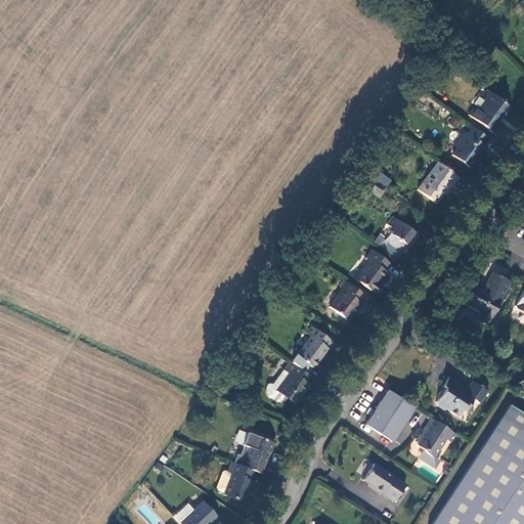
[(468,113),(492,131),(500,121),(497,120),(509,104),(495,92),(489,100),(485,97),(484,99),(479,105),(476,102),(468,113)]
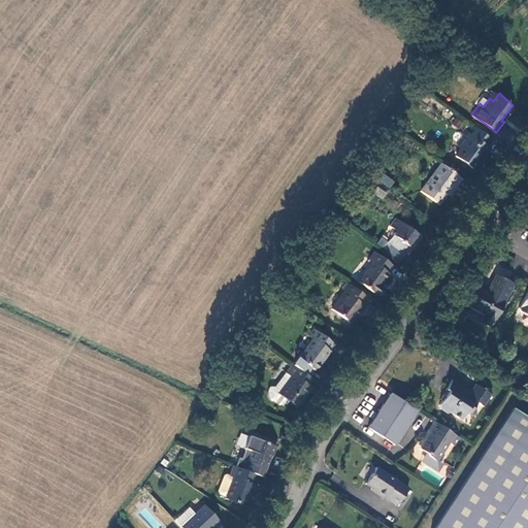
[(477,102),(480,103),(483,106),(488,100),(483,96),(477,102)]
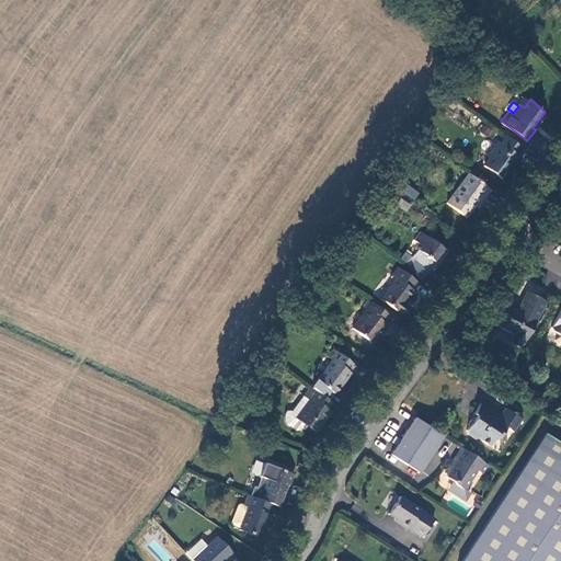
[(515,153),(521,146),(507,136),(503,144),(495,139),(484,153),(489,157),(483,164),(500,176),(504,171),(506,173),(519,157),(515,153)]
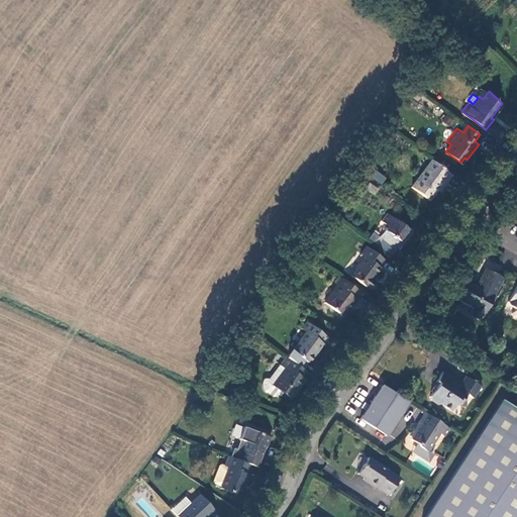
[(445,183),(450,175),(429,160),(411,186),(428,199),(437,188),(443,180),(445,183)]
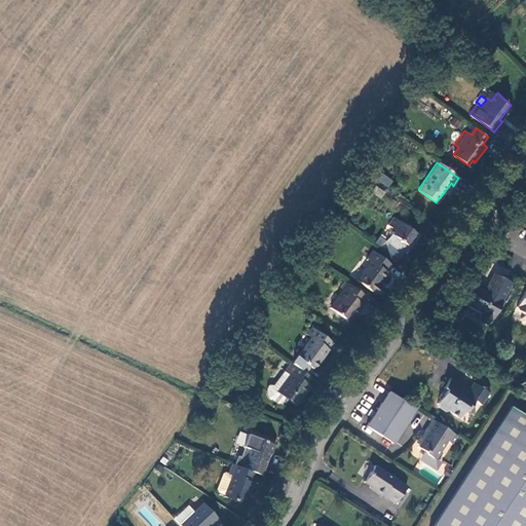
[(388,188),(393,181),(382,173),(377,180),(388,188)]
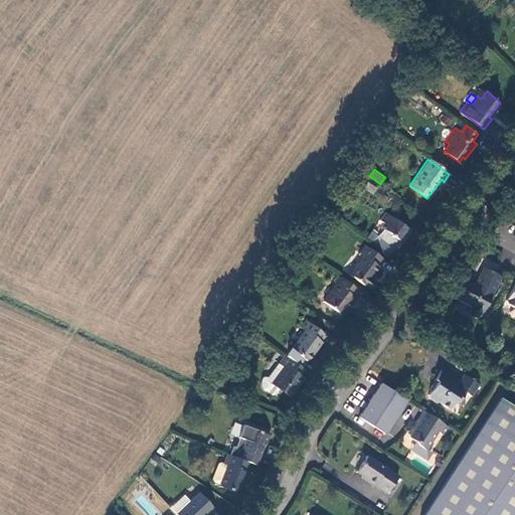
[(355,182),(360,176),(355,173),(351,179),(355,182)]
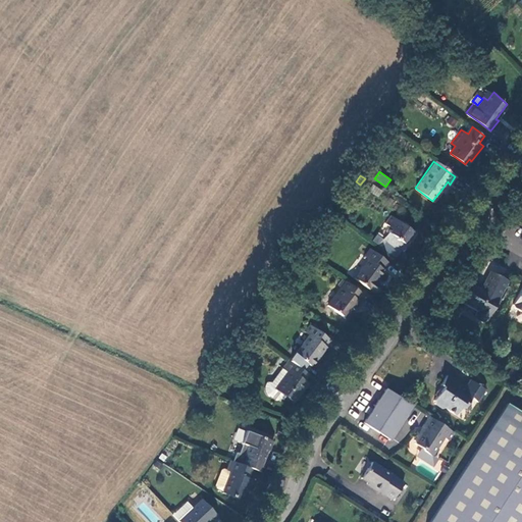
[(444,193),(450,185),(448,181),(441,190),(444,193)]
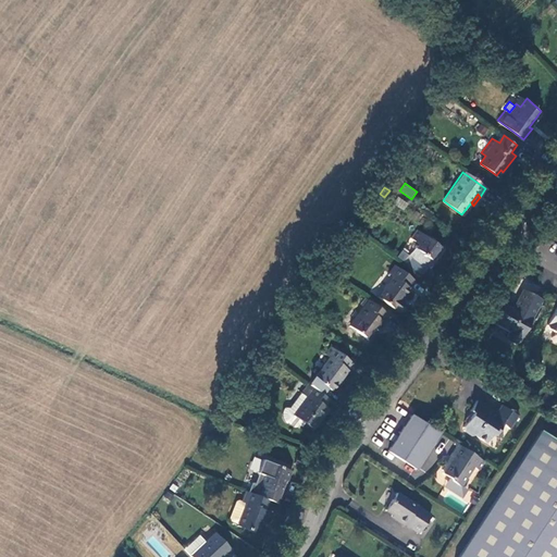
[(397,198),(395,206),(406,209),(408,201),(397,198)]
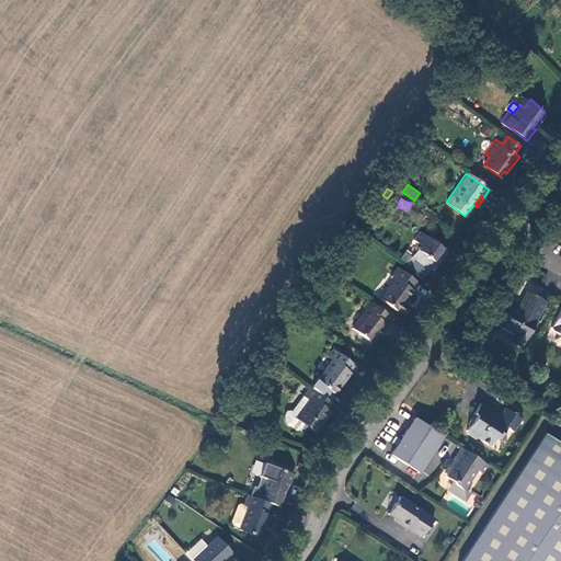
[(405,253),(400,260),(424,277),(444,250),(419,231),(412,239),(419,243),(410,256),(405,253)]
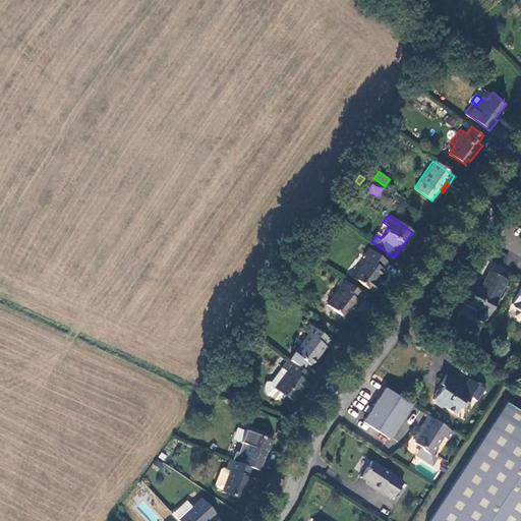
[(387,261),(368,247),(363,255),(366,257),(353,277),(369,289),(375,282),(374,281),(383,270),(382,269),(387,261)]
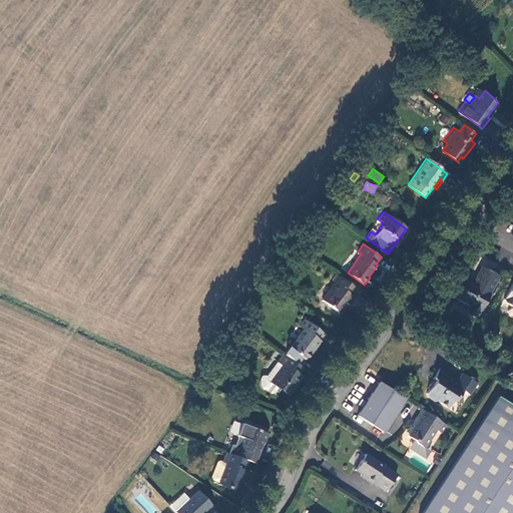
[(477,313),(498,275),(480,266),(471,282),(469,283),(462,279),(456,286),(451,295),(467,304),(465,308),(466,312),(473,316),(477,313)]
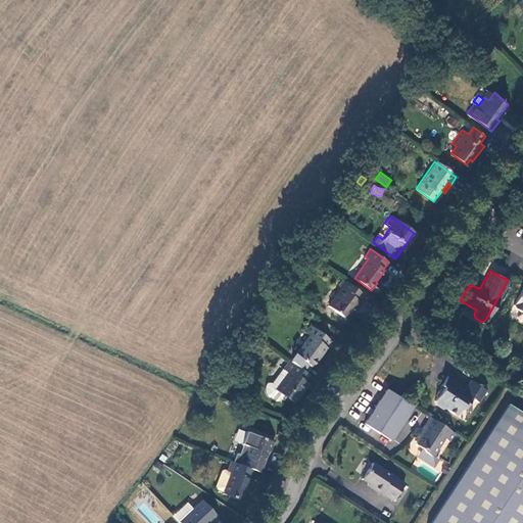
[(358,303),(364,295),(345,282),(327,308),(343,321),(350,312),(352,313),(359,304),(358,303)]
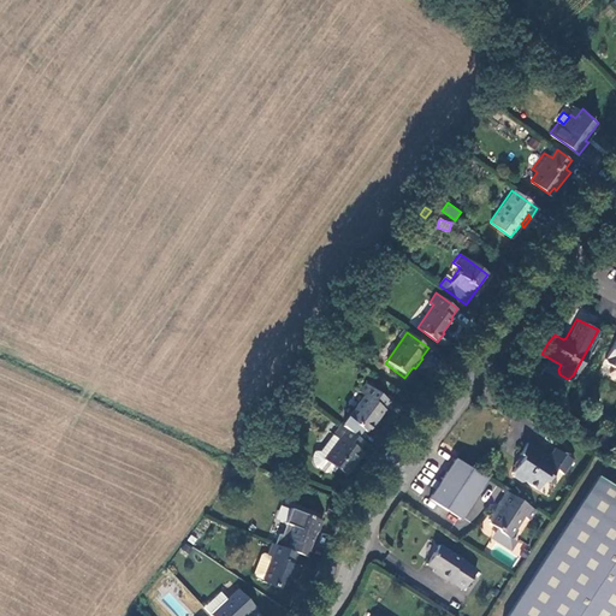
[(615,333),(604,357),(605,362),(612,366),(615,363),(615,333)]
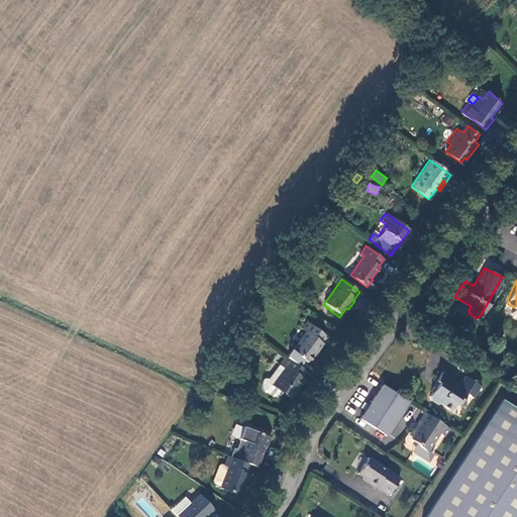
[(287,356),(299,366),(304,359),(307,363),(316,350),(317,350),(322,343),(321,343),(326,336),(307,321),(302,328),(306,331),(299,339),(299,340),(287,356)]
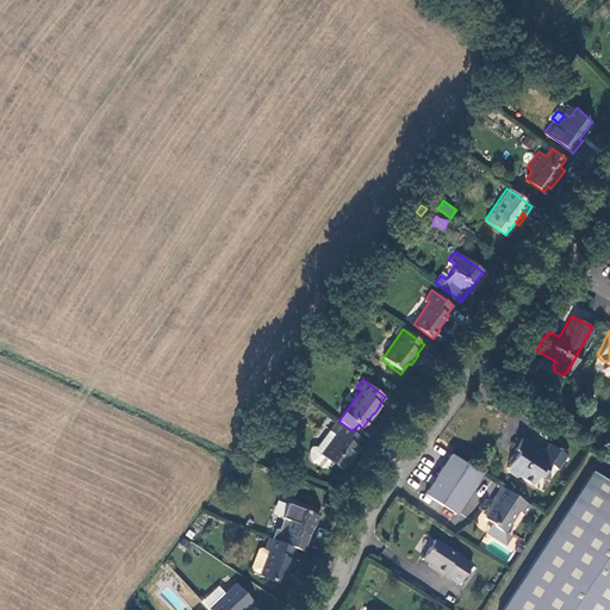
[(355,443),(360,437),(353,431),(338,421),(337,421),(331,429),(337,434),(322,454),(332,462),(342,470),(359,448),(355,443)]
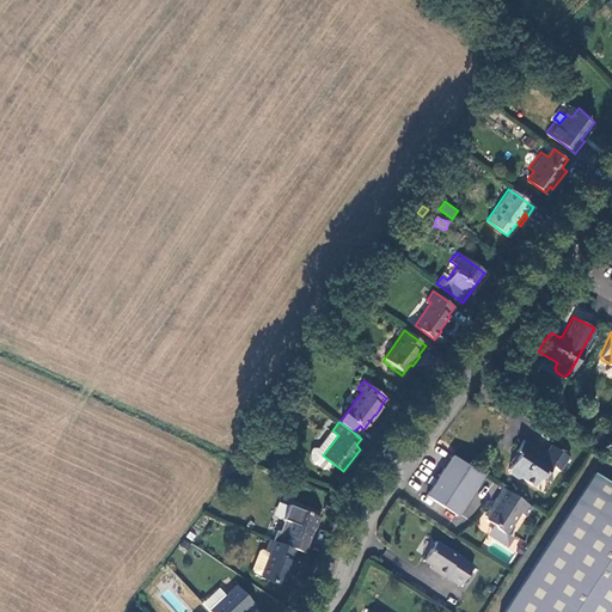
[(330,469),(334,464),(323,456),(338,435),(332,430),(320,445),(314,445),(311,450),(308,452),(308,456),(308,459),(311,461),(313,463),(322,469),(325,469),(326,466),(330,469)]
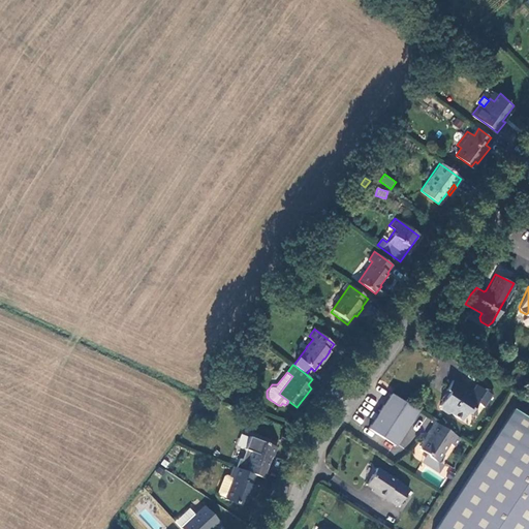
[(492,396),(477,385),(472,393),(454,381),(446,391),(448,393),(440,406),(441,410),(448,414),(452,413),(462,421),(470,410),(473,411),(478,404),(485,407),(492,396)]
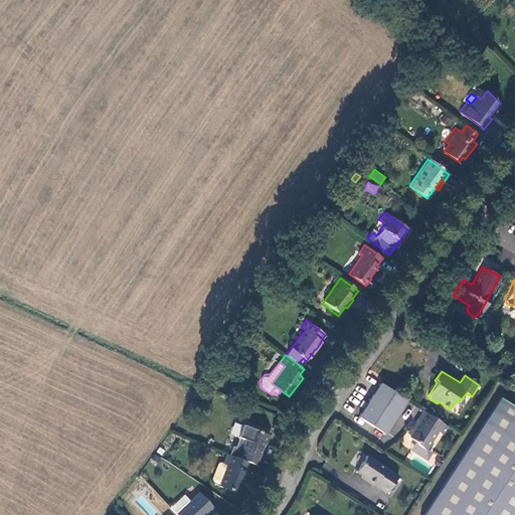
[(409,400),(383,383),(362,417),(387,435),(409,400)]
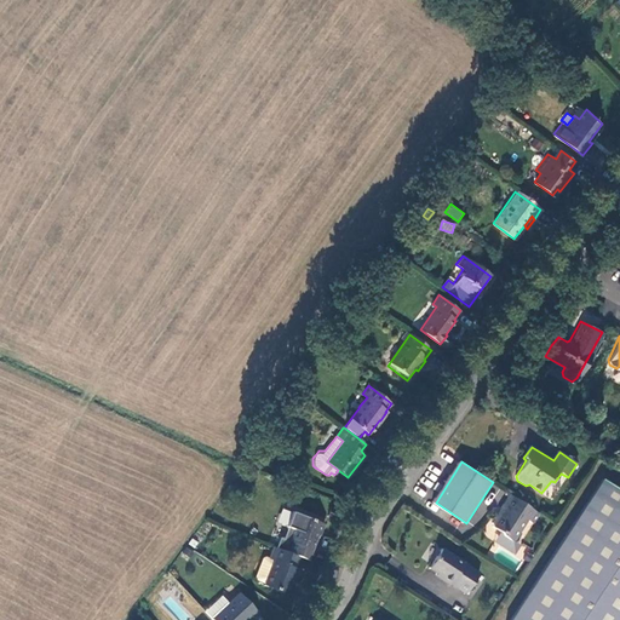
[(619,619),(619,493),(603,482),(512,619),(619,619)]
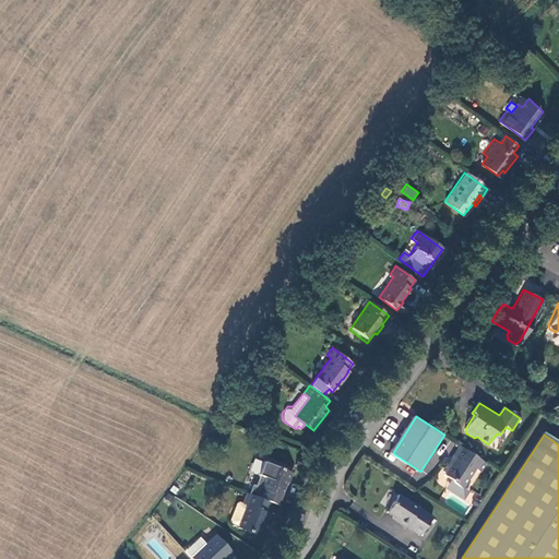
[(484,473),(489,464),(463,447),(456,459),(459,460),(454,465),(451,466),(448,472),(448,475),(455,479),(455,483),(466,489),(478,470),(484,473)]
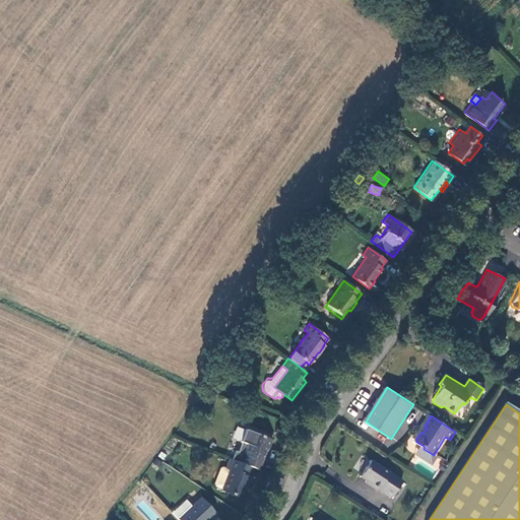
[(287,430),(277,426),(274,432),(284,436),(287,430)]
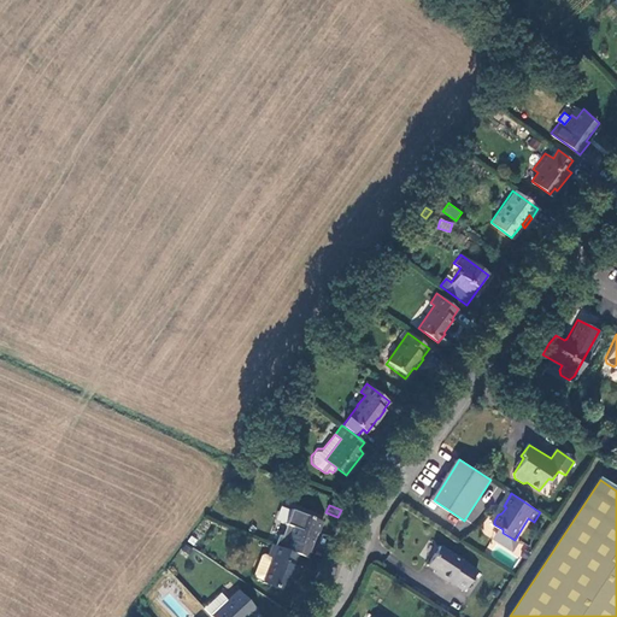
[(291,539),(287,548),(299,553),(306,556),(310,546),(312,547),(317,533),(319,533),(323,521),(299,511),(288,538),(291,539)]
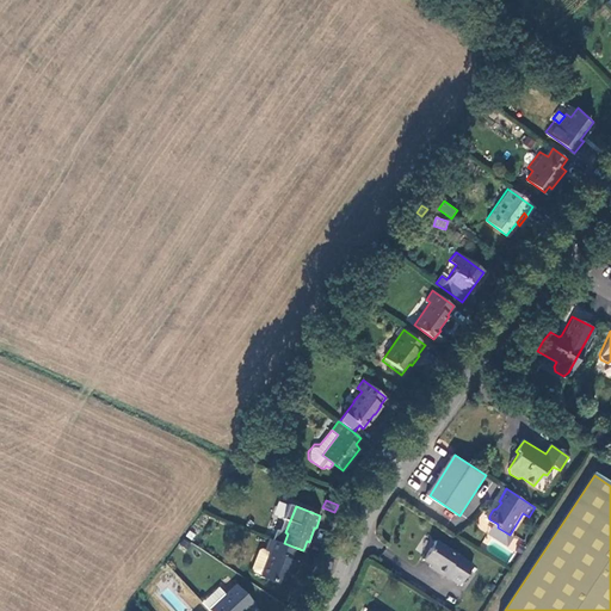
[(475,566),(438,541),(427,557),(439,566),(438,569),(448,575),(450,573),(463,582),(475,566)]
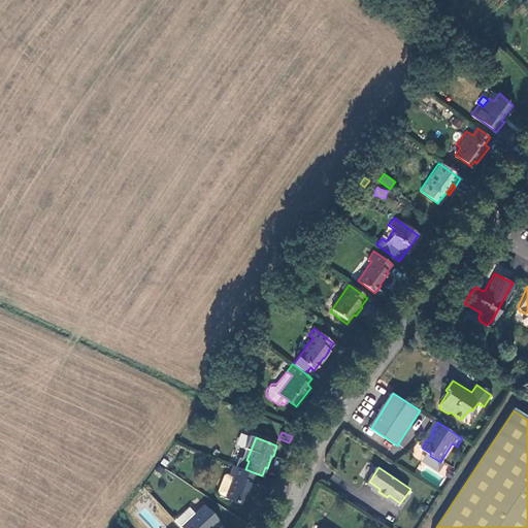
[(245,469),(242,468),(239,475),(238,479),(234,476),(226,496),(226,498),(244,505),(250,492),(254,494),(257,485),(252,483),(256,473),(245,469)]
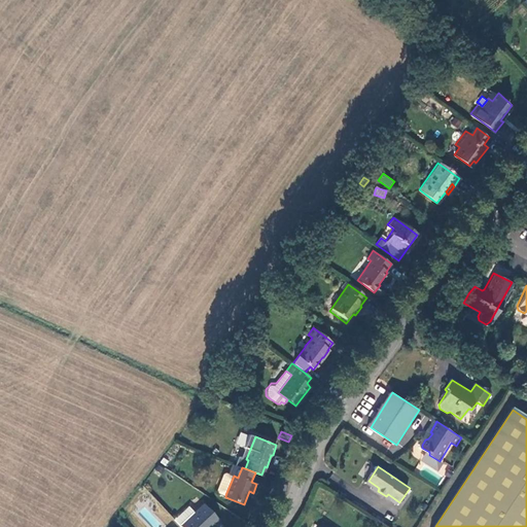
[(238,478),(239,475),(227,470),(224,471),(217,489),(219,493),(225,495),(234,476),(238,478)]
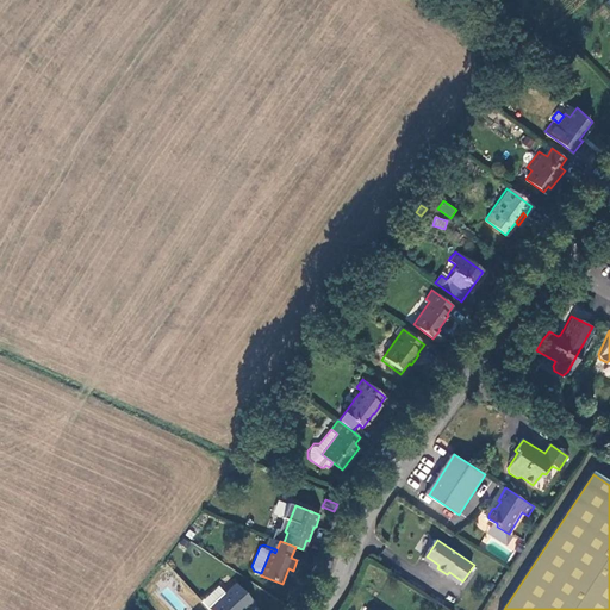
[(226,593),(210,609),(211,609),(243,609),(246,609),(248,609),(255,603),(237,584),(226,593)]
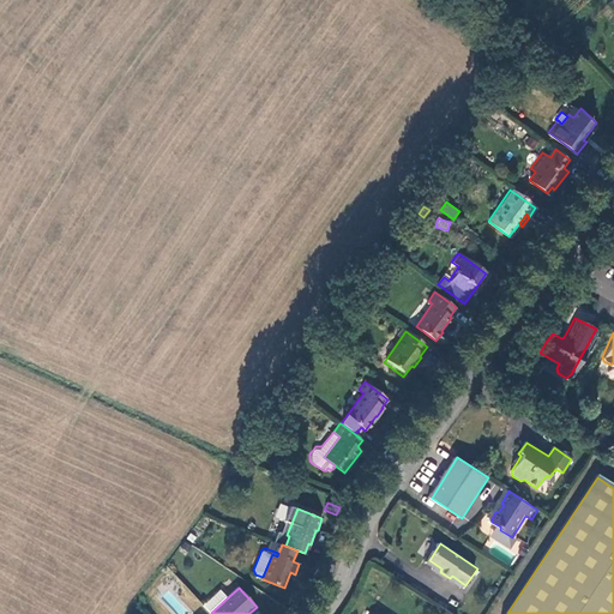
[(221,590),(204,605),(211,613),(228,597),(221,590)]
